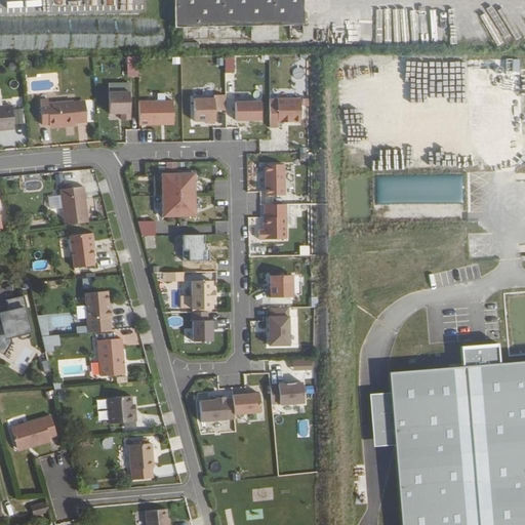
[(170,0),(172,41),(297,41),(297,25),(295,25),(295,0),(170,0)]
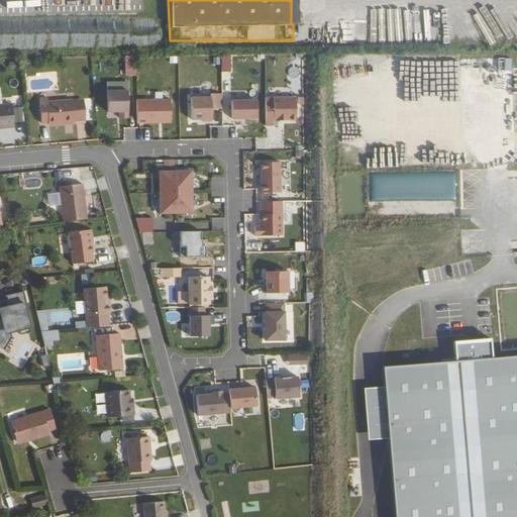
[(0,50),(149,48),(148,16),(0,18),(0,50)]
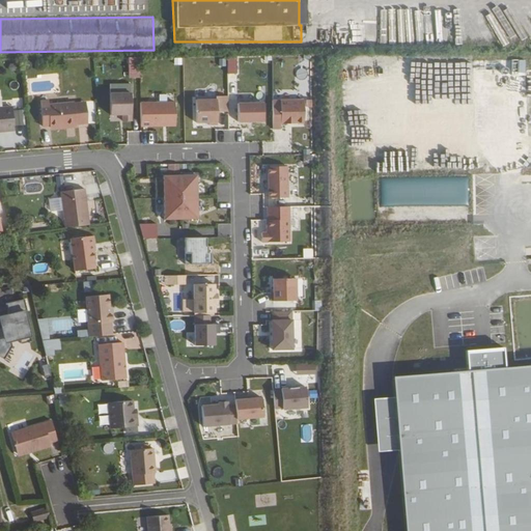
[(345,18),(344,32),(360,33),(361,18),(345,18)]
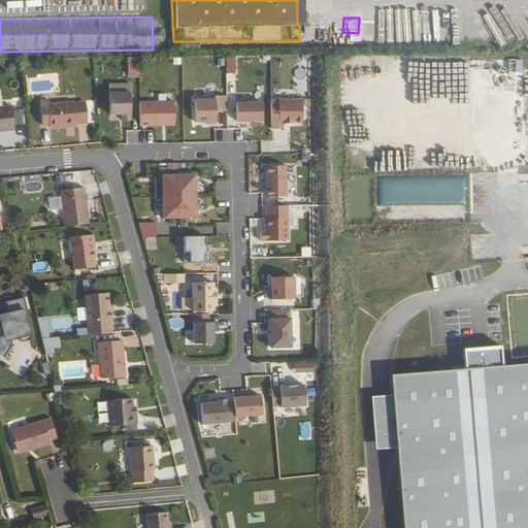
[(139,76),(140,56),(129,56),(128,76),(139,76)]
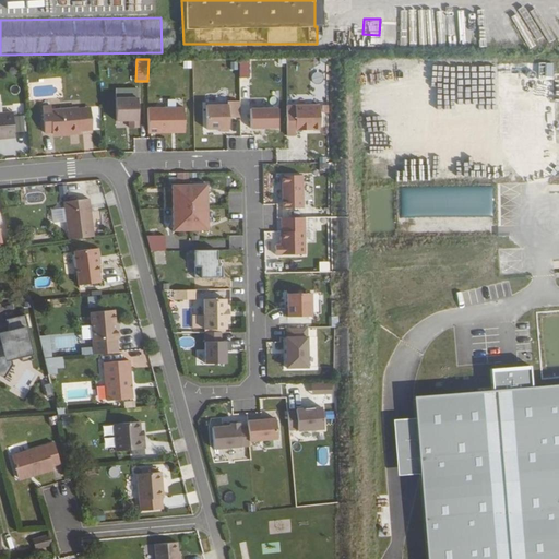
[(250,76),(250,59),(239,59),(240,76),(250,76)]
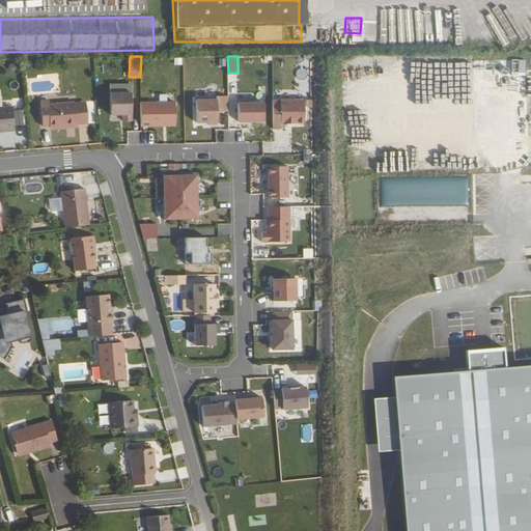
[(131,92),(110,92),(110,113),(122,113),(122,120),(131,120),(131,92)]
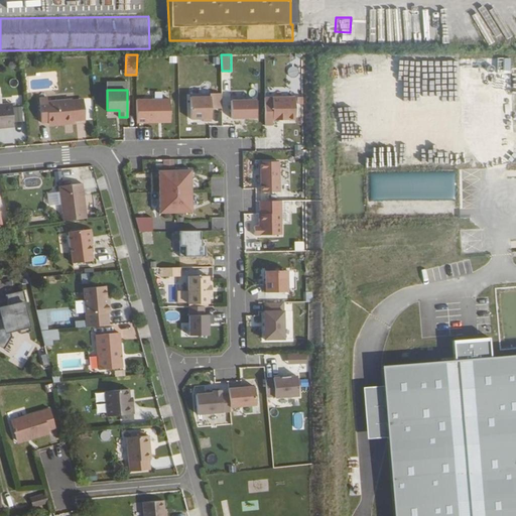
[(211,120),(210,93),(189,94),(189,118),(202,118),(202,120),(211,120)]
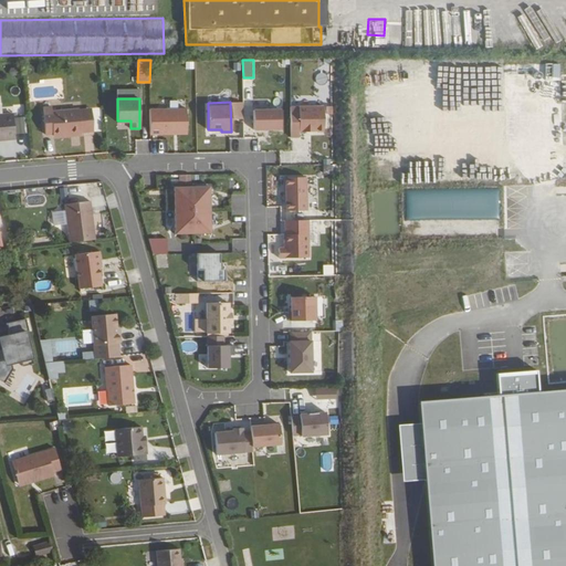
[(323,130),(323,105),(290,106),(290,136),(299,136),(299,130),(323,130)]
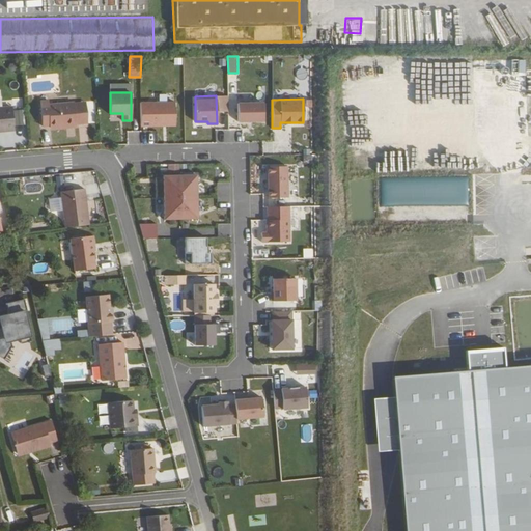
[(77,121),(75,101),(50,103),(49,101),(40,101),(43,124),(50,123),(77,122),(77,121)]
